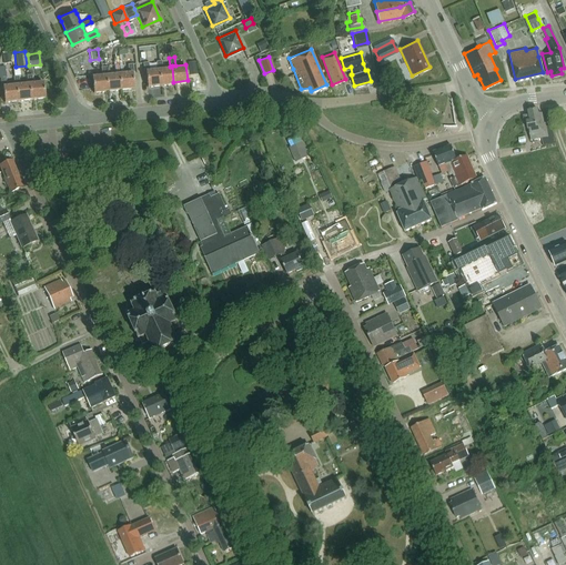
[(155,59),(157,68),(158,68),(160,83),(173,82),(172,66),(170,67),(162,67),(161,58),(155,59)]
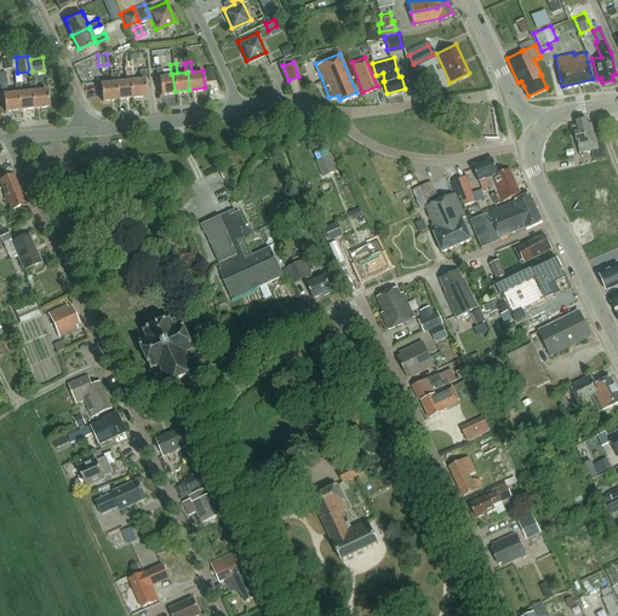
[(160,65),(155,65),(156,76),(158,75),(160,92),(175,91),(172,74),(171,74),(161,75),(160,65)]
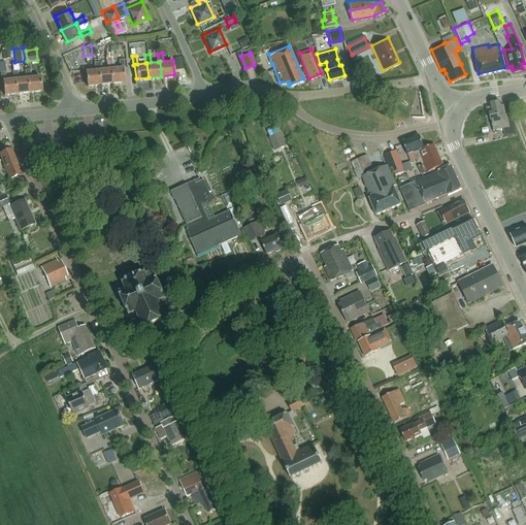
[(110,67),(109,67),(111,81),(124,80),(123,66),(122,57),(118,58),(117,58),(118,66),(111,67),(110,67)]
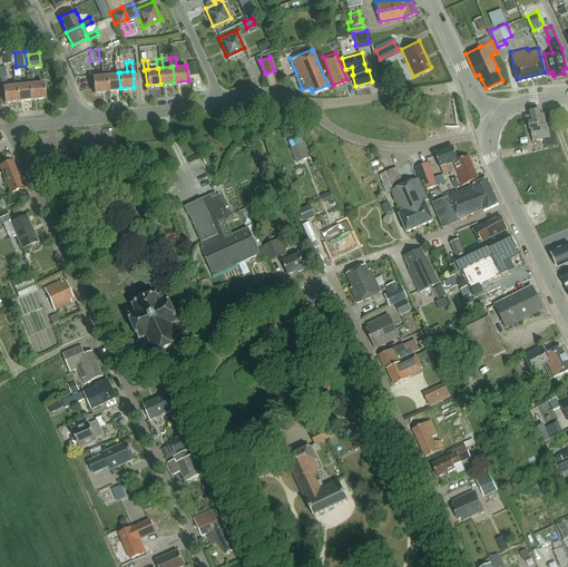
[(107,74),(105,74),(107,89),(120,88),(118,72),(119,72),(118,64),(114,64),(114,72),(107,74)]
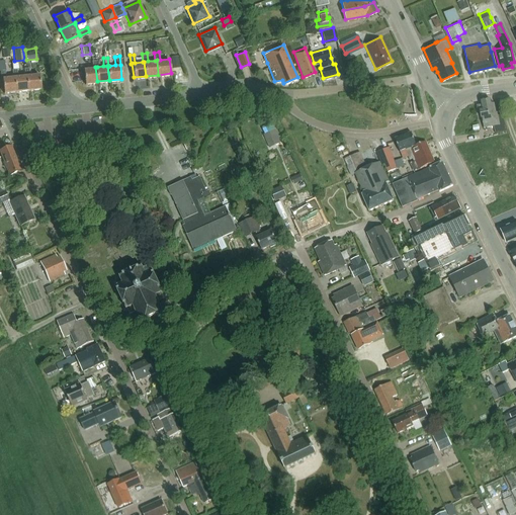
[(84,83),(97,81),(95,67),(97,67),(96,59),(91,59),(92,68),(83,69),(84,83)]
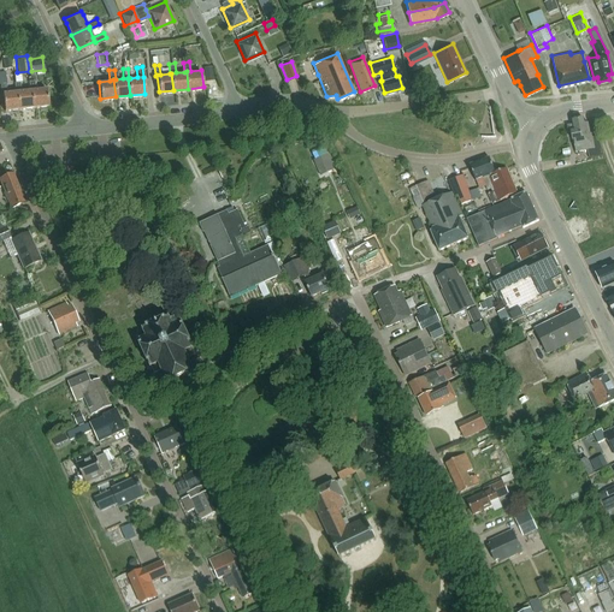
[(34,78),(28,79),(29,89),(31,88),(33,106),(48,104),(46,87),(35,88),(34,78)]
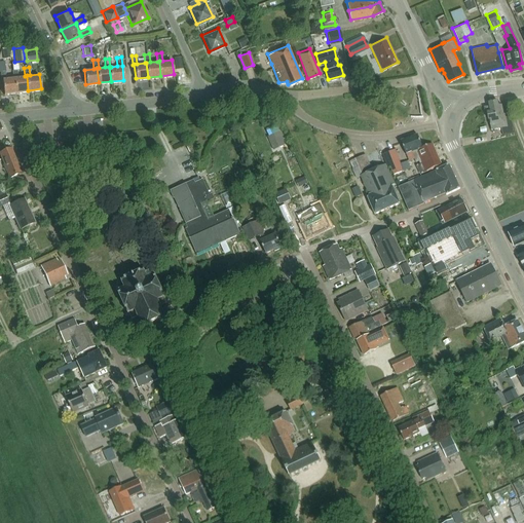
[(16,68),(11,69),(12,77),(14,77),(15,91),(28,90),(27,75),(25,76),(17,76),(16,68)]
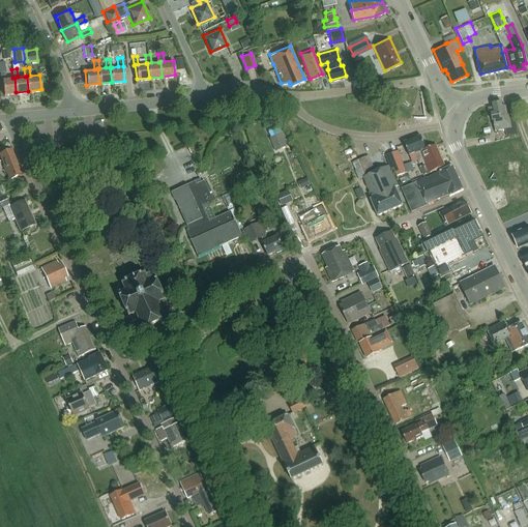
[(4,70),(0,70),(0,80),(2,79),(3,93),(16,92),(15,78),(12,78),(5,79),(4,70)]
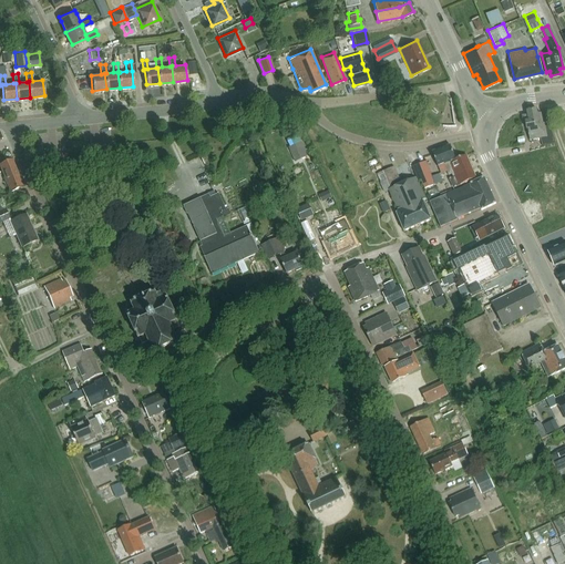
[(524,119),(528,139),(538,135),(541,144),(553,141),(548,124),(544,125),(543,121),(542,122),(540,111),(537,112),(535,106),(525,109),(526,112),(521,114),(523,120),(524,119)]
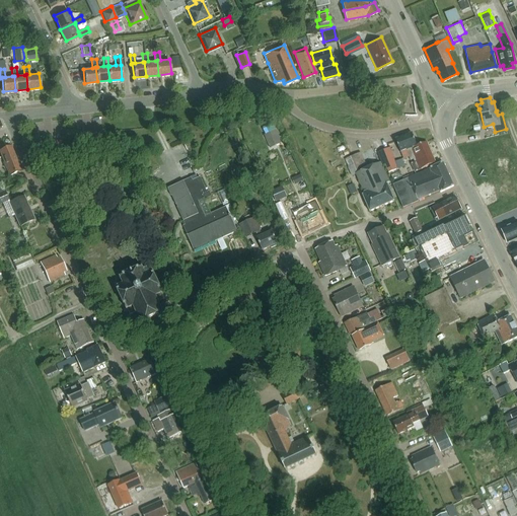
[(274,127),(263,132),(266,141),(278,136),(274,127)]
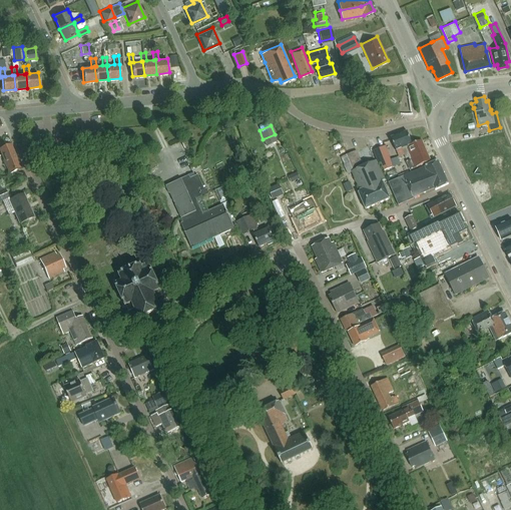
[(407,129),(390,136),(395,148),(401,146),(406,144),(412,142),(407,129)]
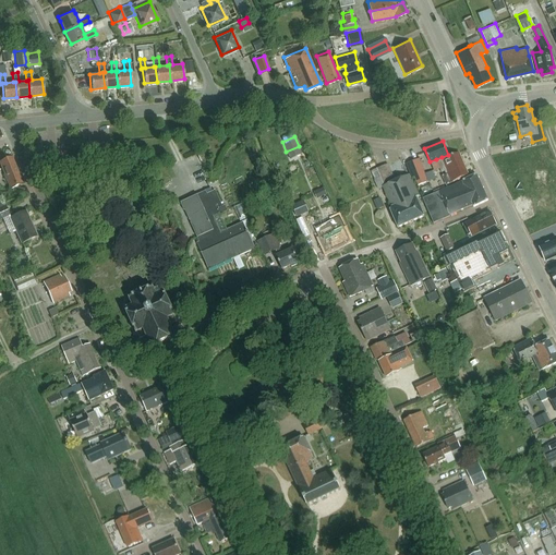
[(448,155),(442,157),(442,158),(444,165),(447,171),(463,165),(458,151),(448,155)]
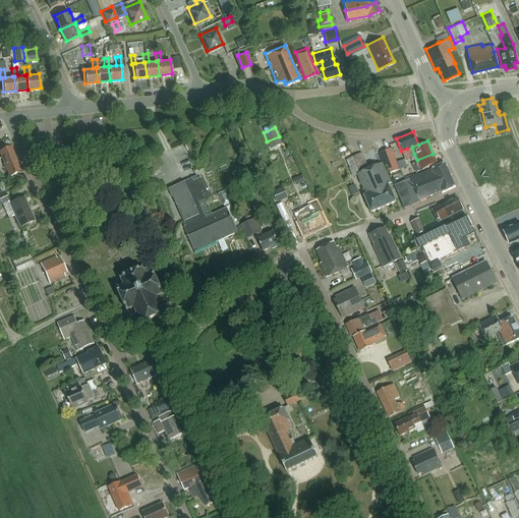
[(9,174),(20,169),(10,144),(0,148),(0,154),(9,174)]
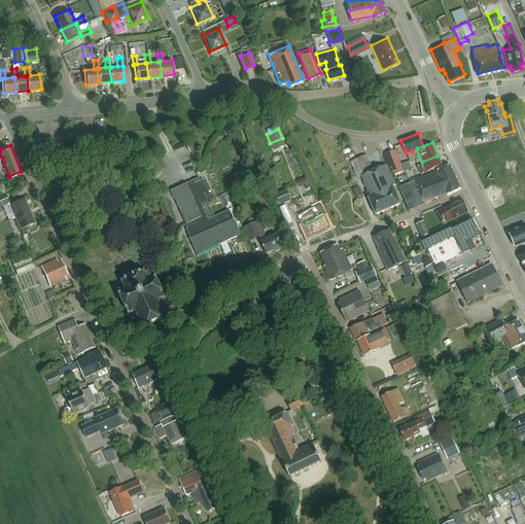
[(399,162),(394,148),(389,150),(394,164),(399,162)]
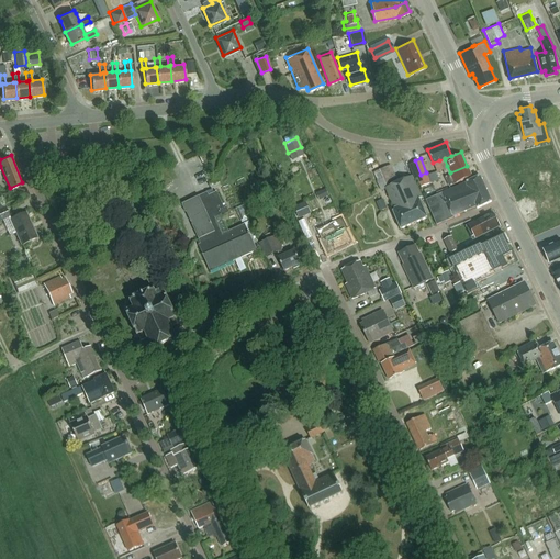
[(421,175),(415,160),(409,163),(414,178),(416,177),(421,175)]
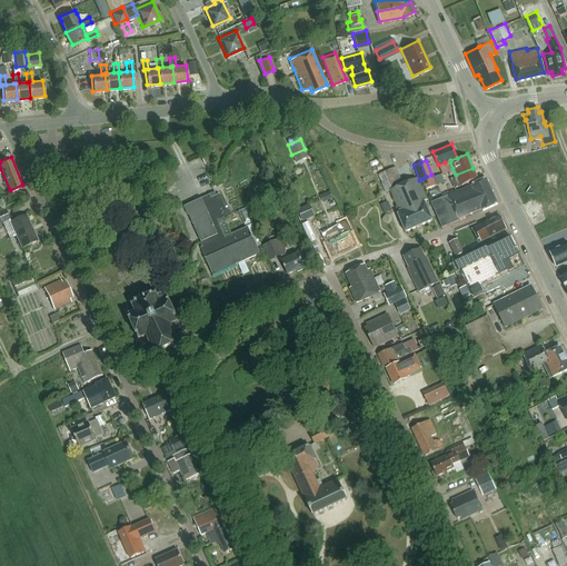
[(401,182),(395,166),(381,171),(377,172),(385,190),(389,188),(399,210),(397,211),(397,212),(405,230),(431,218),(423,199),(426,197),(416,176),(401,182)]
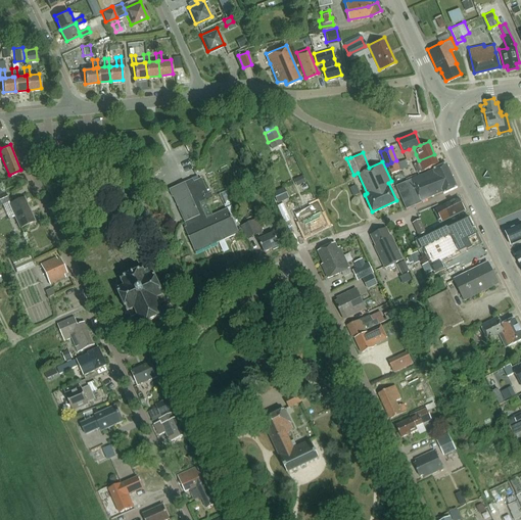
[(430,168),(438,164),(437,162),(438,162),(434,154),(419,160),(417,161),(416,161),(419,170),(430,166),(430,168)]
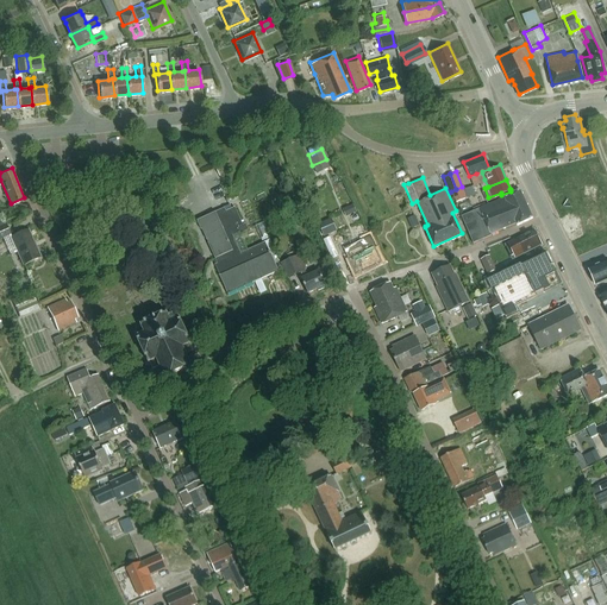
[(519,189),(479,206),(461,214),(473,241),(490,233),(490,232),(515,221),(515,222),(531,215),(519,189)]
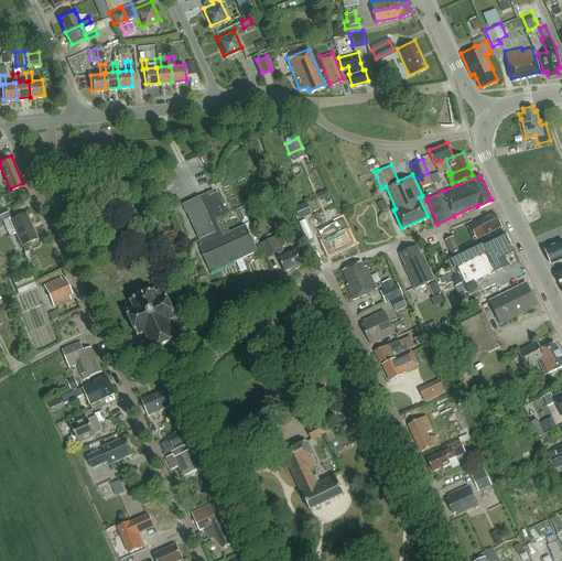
[(198,195),(182,203),(183,204),(182,204),(185,211),(186,211),(191,220),(193,224),(192,224),(197,237),(198,236),(201,243),(198,244),(211,270),(256,250),(250,238),(244,223),(223,233),(215,217),(228,211),(226,206),(224,207),(216,191),(208,194),(200,198),(198,195)]
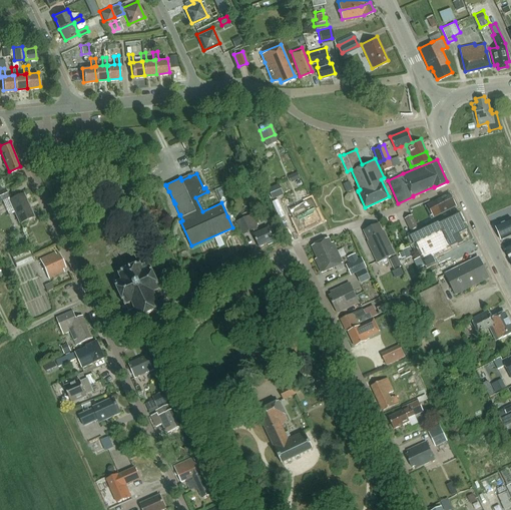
[(278,182),(267,186),(271,197),(282,192),(278,182)]
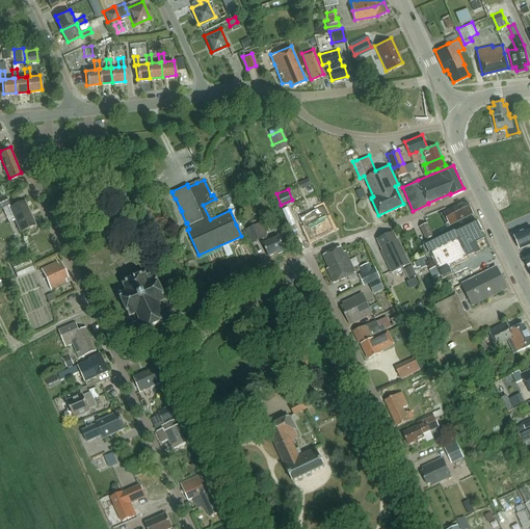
[(3,192),(0,193),(0,207),(8,204),(3,192)]
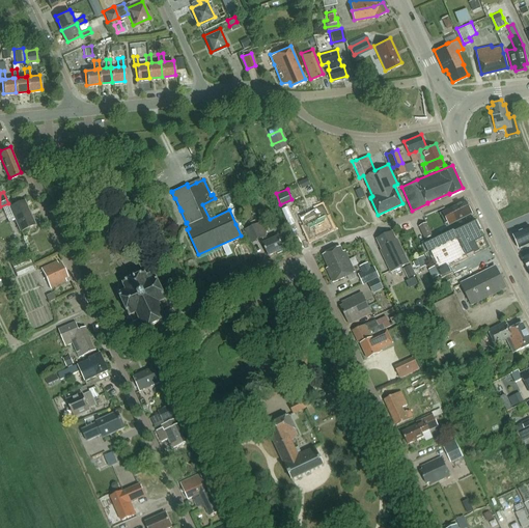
[(20,228),(34,222),(23,198),(9,204),(20,228)]
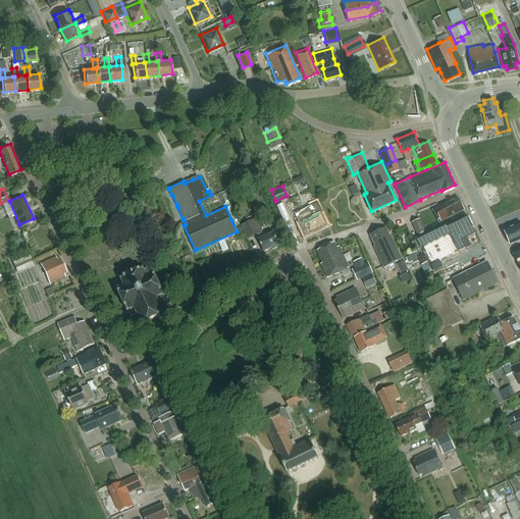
[(456,196),(432,208),(438,220),(463,207),(456,196)]
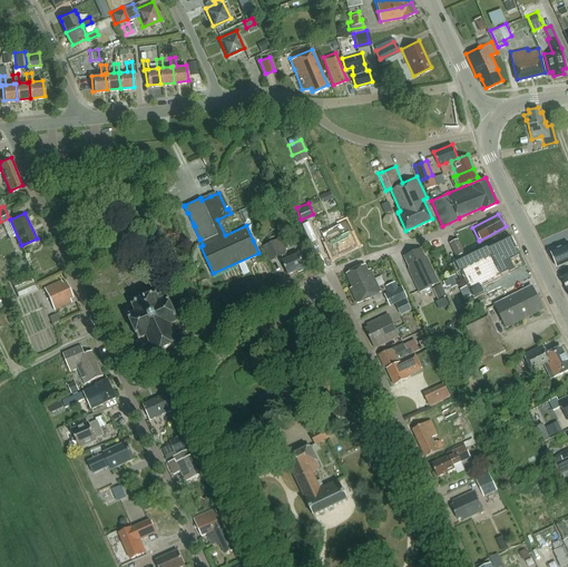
[(345,220),(321,231),(332,255),(356,244),(350,231),(351,230),(345,220)]
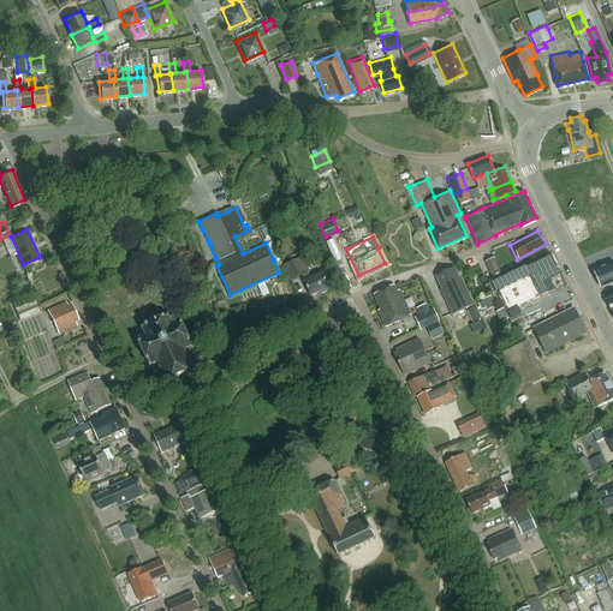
[(549,251),(487,282),(492,292),(495,291),(498,294),(503,305),(507,316),(510,321),(518,316),(523,313),(519,306),(539,297),(541,297),(540,294),(547,291),(542,282),(552,277),(558,274),(555,267),(557,267),(549,251)]
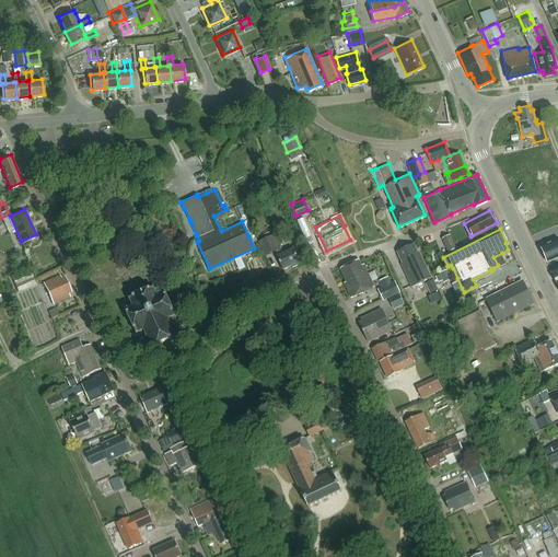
[(274,232),(258,239),(264,253),(280,245),(274,232)]
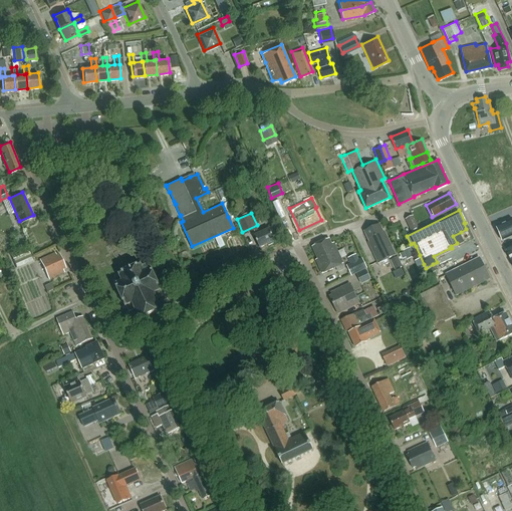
[(412,214),(404,217),(411,230),(418,226),(412,214)]
